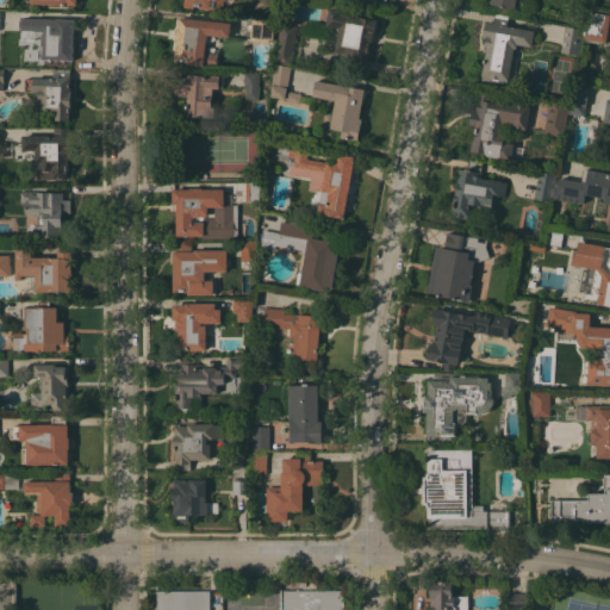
[(224,0),(222,12),(199,8),(200,6),(194,5),(193,8),(184,7),(185,0),(224,0)]
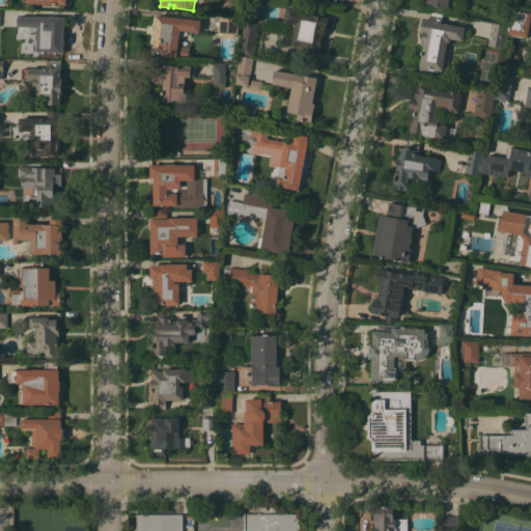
[(295,23),(284,20),(285,7),(298,8),(298,12),(328,17),(327,29),(325,29),(324,35),(322,35),(318,54),(317,54),(316,61),(304,59),(306,47),(291,45),(294,31),(295,23)]
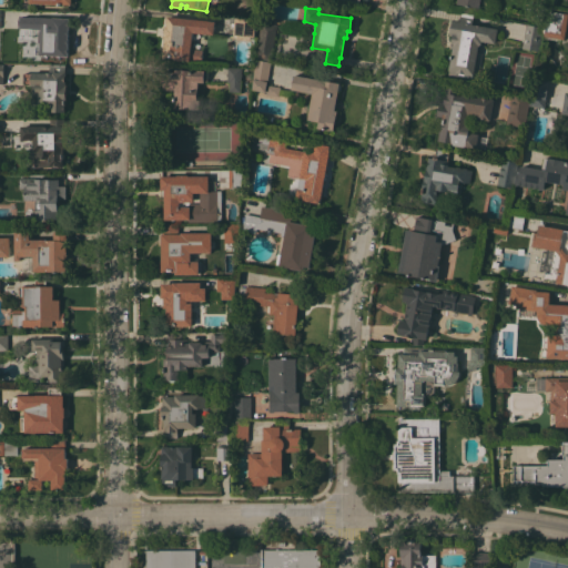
[(544,36),(545,32),(546,32),(550,8),(567,10),(567,24),(565,39),(544,36)]
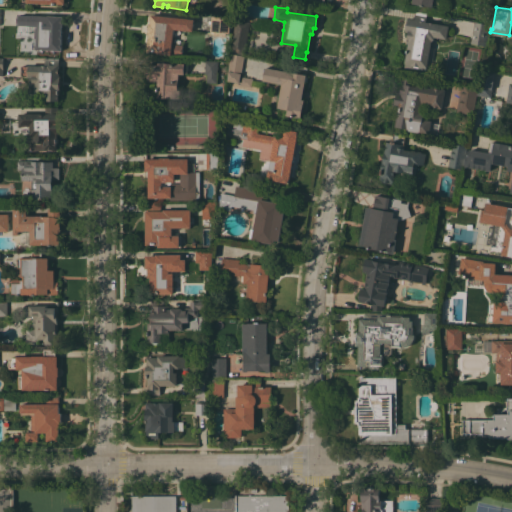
[(409,39),(407,39),(408,32),(405,31),(408,17),(414,19),(415,11),(427,13),(426,21),(449,25),(446,39),(434,37),(434,40),(431,40),(427,67),(426,67),(425,73),(404,69),(405,63),(405,62),(409,39)]
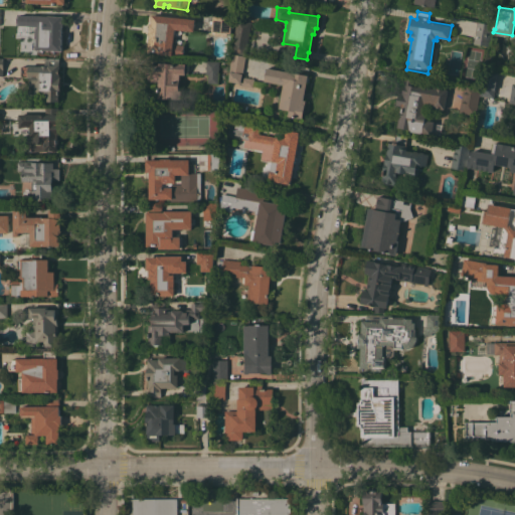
[(174,29),(173,43),(184,44),(182,56),(147,52),(149,34),(150,23),(151,23),(152,14),(195,19),(193,31),(186,30),(174,29)]
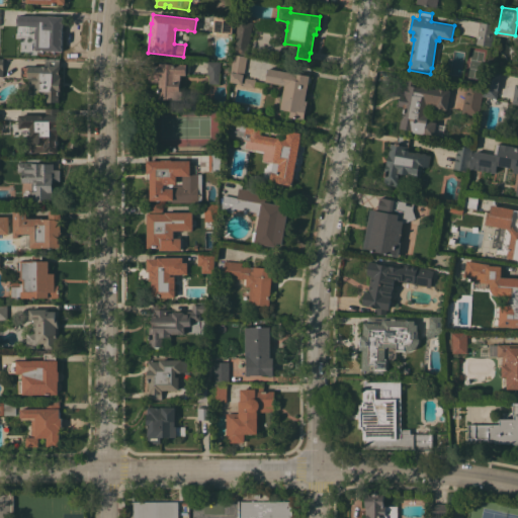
[(62,51),(36,51),(36,50),(28,50),(29,26),(16,25),(16,19),(26,19),(26,15),(63,16),(62,51)]
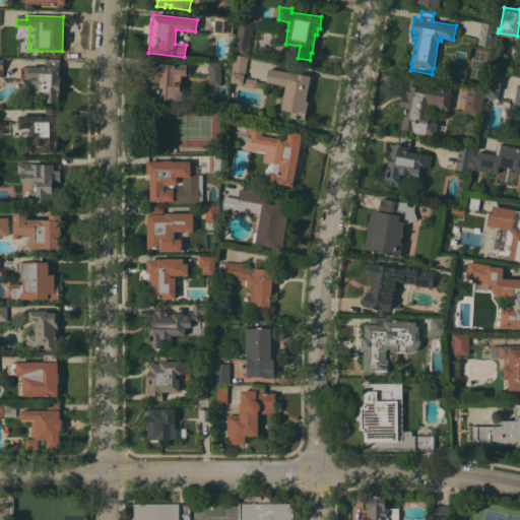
[(216,36),(217,33),(213,31),(214,27),(213,27),(215,16),(234,18),(234,21),(235,21),(234,30),(233,35),(230,34),(229,37),(216,36)]
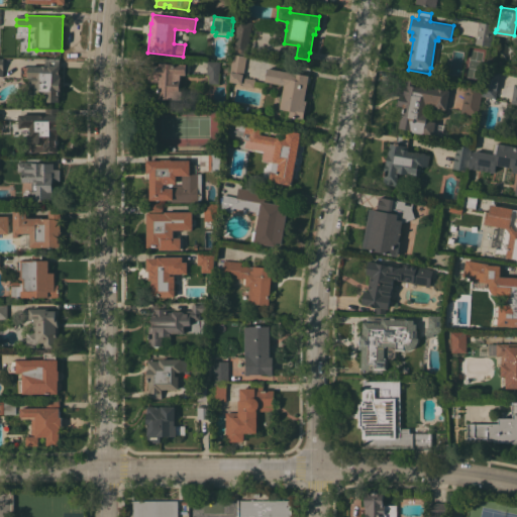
[(252,21),(251,25),(246,56),(232,53),(237,18),(252,21)]
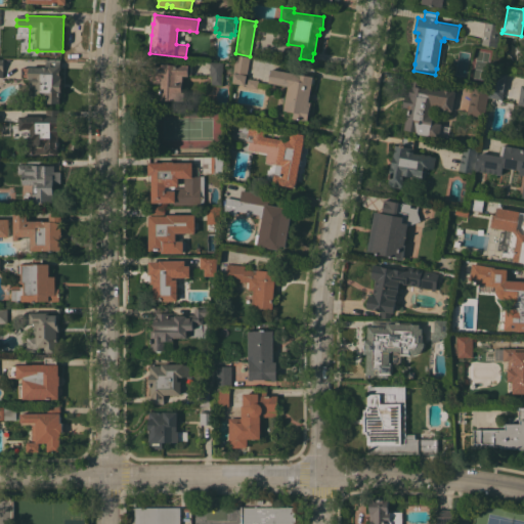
[(481,44),(485,23),(500,25),(496,47),(481,44)]
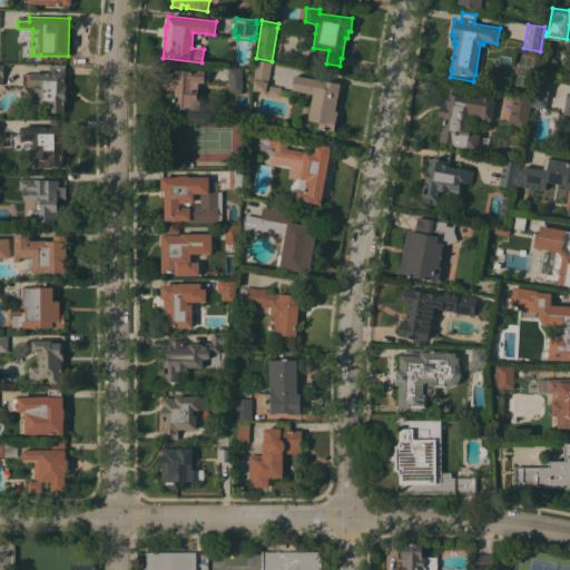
[(256,59),(272,61),(268,82),(267,82),(266,91),(253,89),(254,79),(254,78),(252,78),(256,59)]
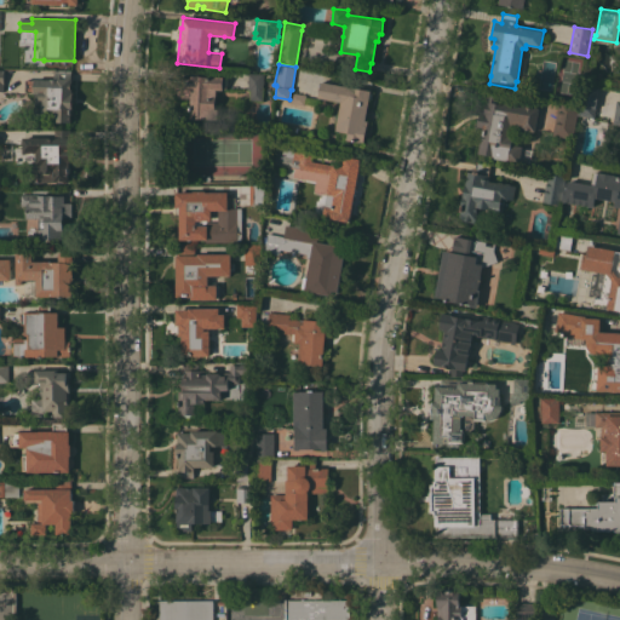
[(34,91),(26,91),(26,79),(34,80),(34,78),(53,79),(55,70),(70,70),(70,76),(72,78),(72,82),(72,89),(72,90),(73,90),(72,114),(70,113),(70,119),(70,121),(55,121),(55,114),(33,114),(34,91)]
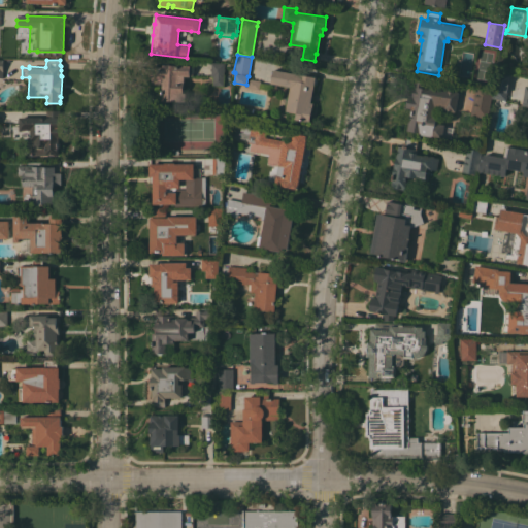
[(210,76),(211,63),(226,63),(226,76),(223,76),(223,86),(212,86),(212,76),(210,76)]
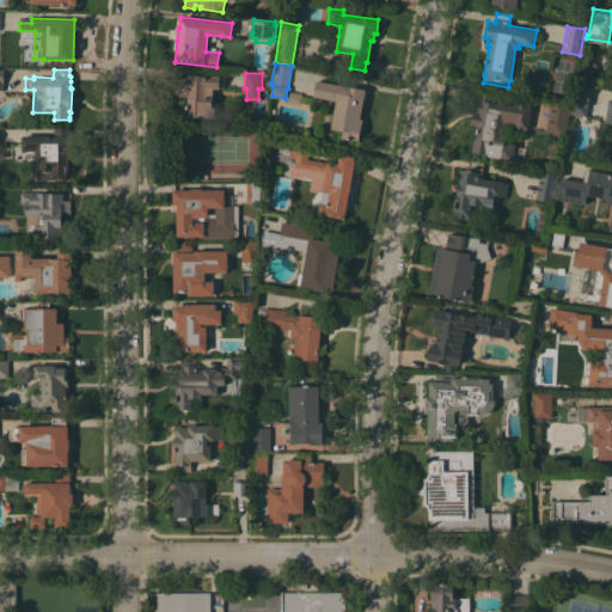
[(214,110),(214,120),(188,120),(188,96),(176,96),(176,90),(172,90),(172,77),(184,77),(188,77),(188,74),(204,74),(204,75),(220,75),(220,78),(222,78),(222,87),(220,87),(220,89),(213,89),(212,108),(214,110)]
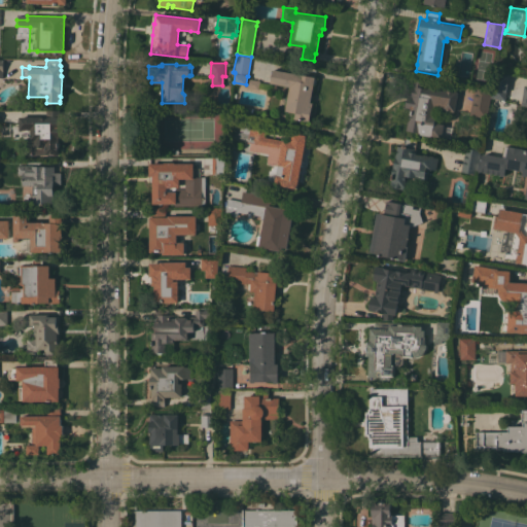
[(315,76),(312,92),(313,93),(312,100),(311,100),(310,102),(312,102),(309,120),(307,119),(307,121),(294,118),(295,112),(285,110),(284,111),(278,110),(280,97),(285,98),(286,91),(289,91),(289,86),(271,82),(273,69),(315,76)]
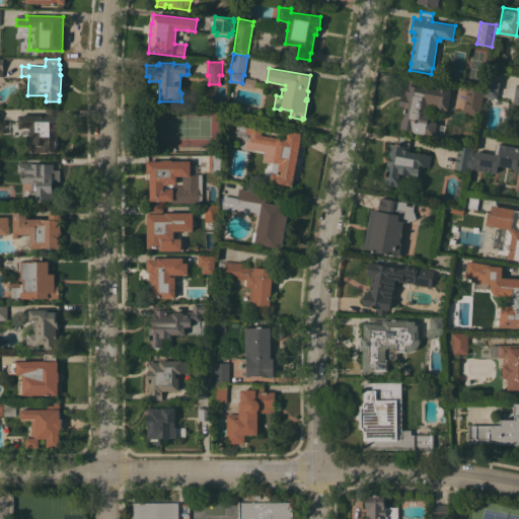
[(484,96),(489,70),(502,72),(497,98),(484,96)]
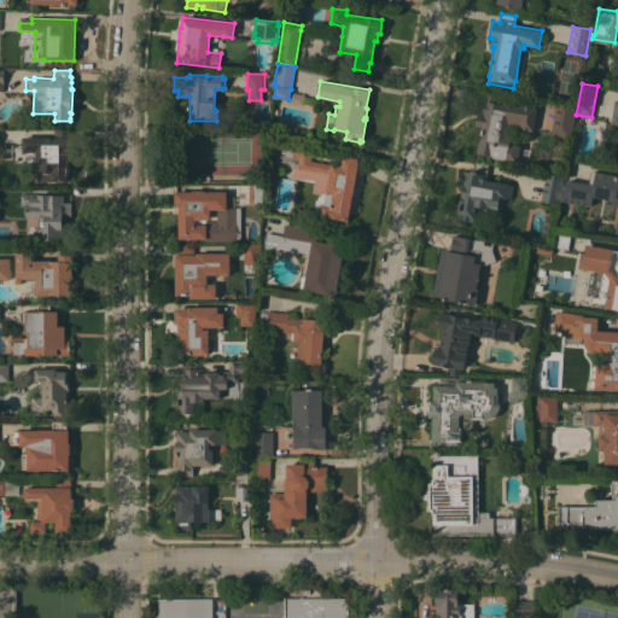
[(509,144),(520,145),(517,162),(493,157),(493,156),(476,152),(479,133),(473,132),(474,122),(476,122),(478,109),(481,109),(484,89),(500,92),(497,101),(519,105),(519,104),(536,106),(535,108),(537,109),(534,130),(531,129),(531,130),(528,130),(528,129),(524,128),(523,130),(513,129),(514,124),(509,124),(508,134),(512,134),(509,144)]
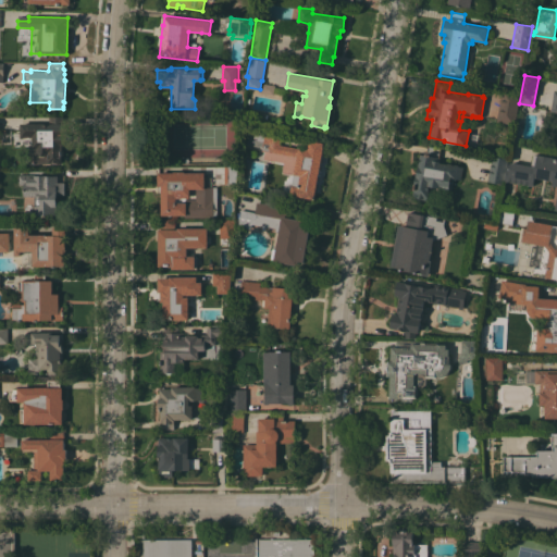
[(275,85),(273,95),(260,91),(262,83),(275,85)]
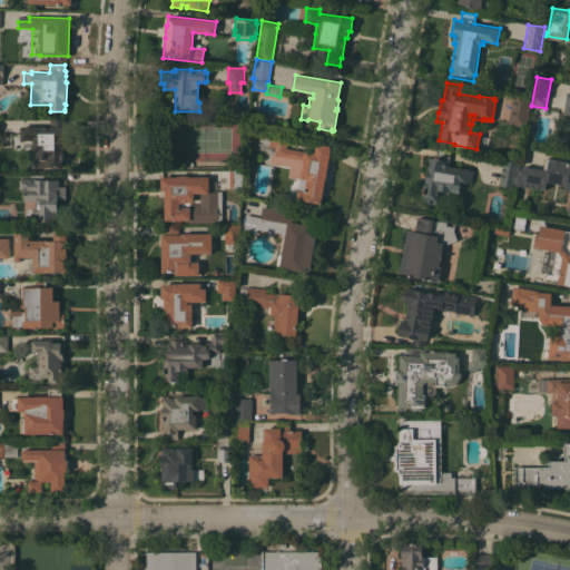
[(527,127),(508,125),(513,91),(532,95),(527,127)]
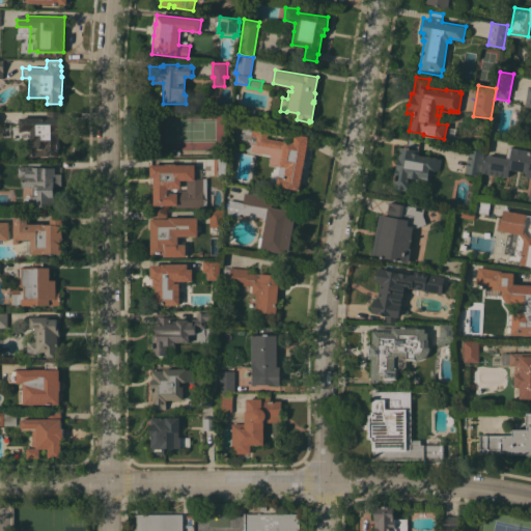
[(530,86),(529,86),(525,86),(525,92),(522,105),(524,105),(530,105),(530,86)]
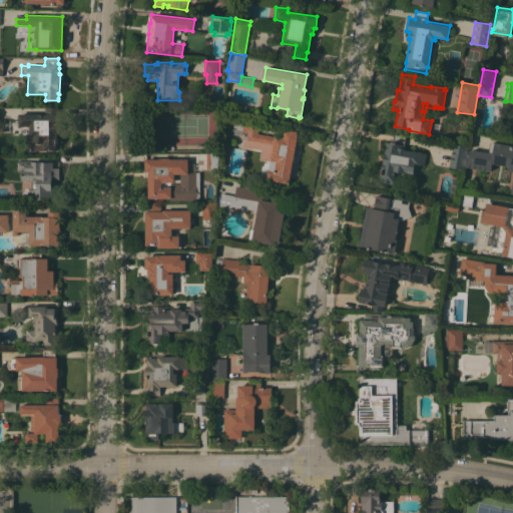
[(45,107),(57,107),(57,134),(56,134),(56,146),(57,146),(57,150),(52,150),(52,149),(48,149),(45,149),(45,150),(25,150),(25,134),(29,134),(29,126),(22,126),(18,126),(18,113),(45,112),(45,107)]
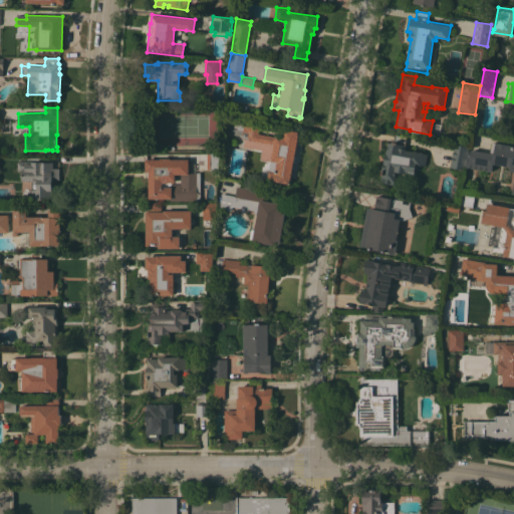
[(244,146),(245,140),(241,139),(242,136),(233,134),(236,117),(260,121),(258,134),(276,137),(276,136),(284,138),(285,130),(298,132),(297,136),(298,136),(290,184),(268,180),(271,161),(261,159),(263,149),(244,146)]
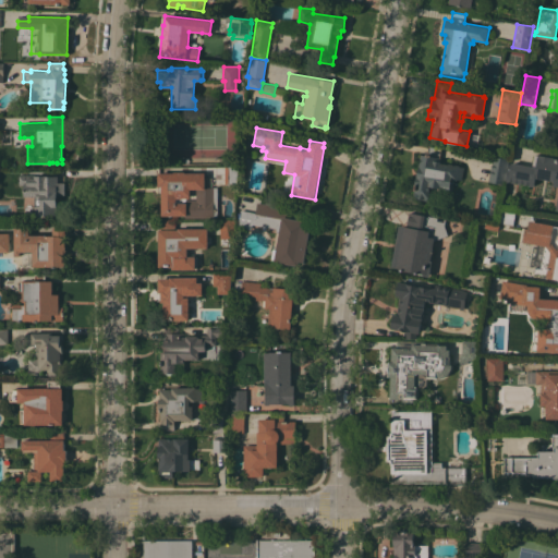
[(429,185),(428,190),(429,191),(428,197),(427,197),(427,201),(413,198),(414,195),(413,195),(414,190),(420,161),(421,158),(420,158),(421,154),(426,155),(428,145),(441,147),(439,157),(440,157),(439,162),(448,164),(448,162),(452,164),(452,165),(455,165),(455,164),(459,165),(459,166),(463,167),(461,180),(451,179),(449,190),(429,185)]
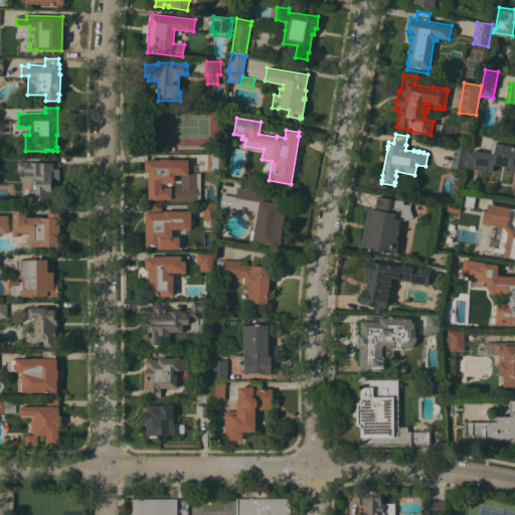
[(514,193),(513,193),(514,182),(514,171),(510,171),(511,166),(493,163),(492,171),(487,170),(488,169),(485,169),(485,170),(482,169),(483,168),(480,168),(480,169),(477,169),(477,167),(475,167),(474,168),(472,168),(472,167),(469,166),(469,167),(467,167),(469,156),(471,156),(472,150),(494,154),(494,153),(491,152),(493,142),(496,143),(496,142),(510,144),(509,145),(514,146),(514,193)]
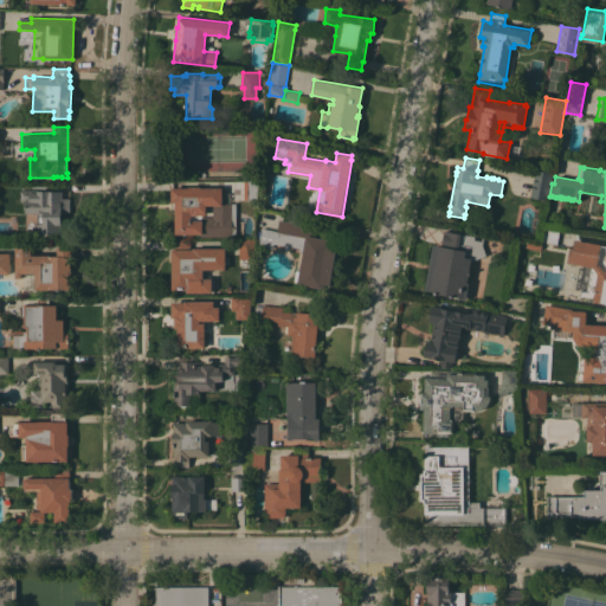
[(535,169),(552,173),(547,199),(530,197),(535,169)]
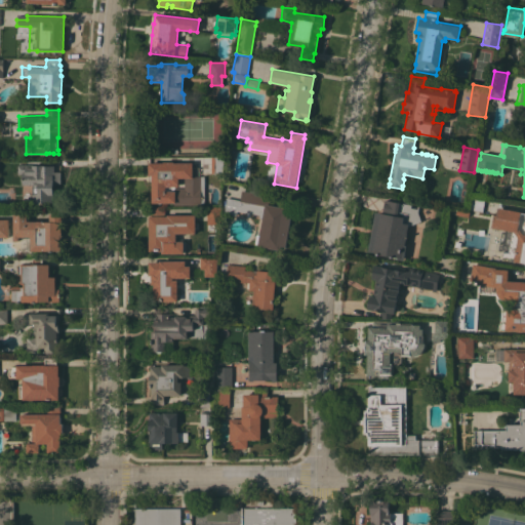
[(211,157),(224,157),(224,172),(211,172),(211,157)]
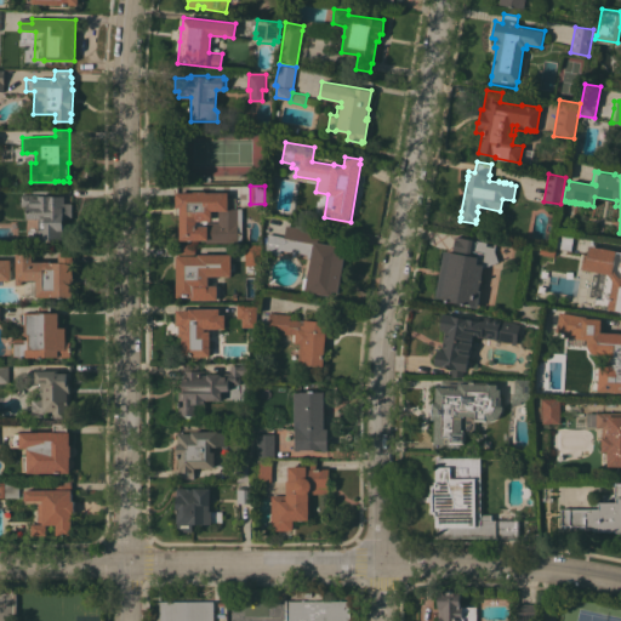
[(205,239),(180,239),(180,215),(177,215),(177,208),(176,208),(176,192),(193,192),(193,191),(206,191),(206,192),(227,192),(227,198),(237,198),(237,209),(241,209),(243,241),(206,243),(205,239)]
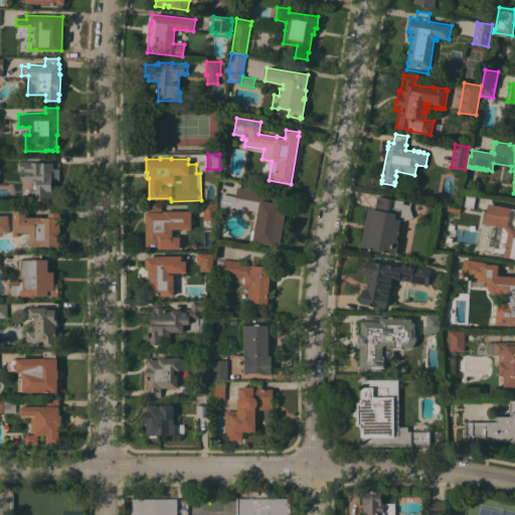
[(53,162),(53,168),(59,168),(59,179),(51,179),(51,190),(52,190),(51,199),(31,199),(31,189),(32,189),(32,181),(21,181),(22,170),(16,170),(17,161),(53,162)]
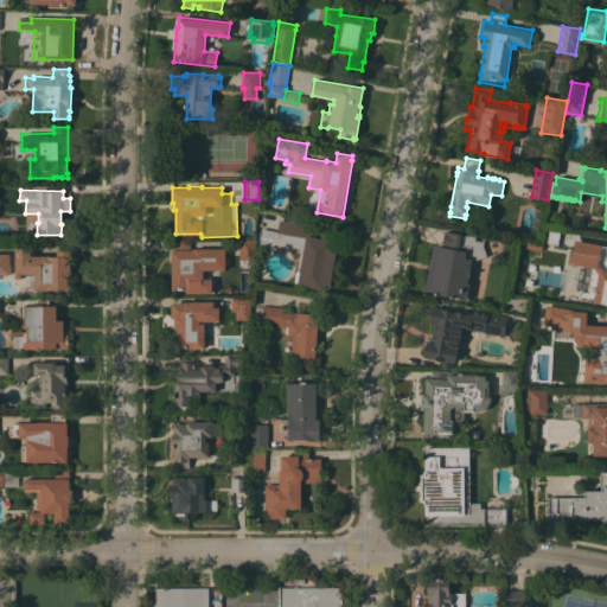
[(331,285),(325,285),(325,288),(294,282),(296,270),(300,272),(300,268),(298,268),(300,251),(304,253),(304,249),(274,243),(273,249),(259,247),(262,228),(278,231),(280,221),(286,222),(287,215),(312,219),(311,227),(318,228),(317,237),(333,241),(332,246),(338,247),(331,285)]
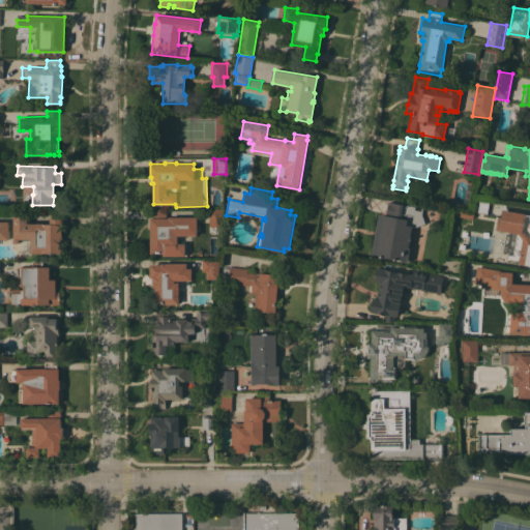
[(475,198),(490,200),(487,213),(473,211),(475,198)]
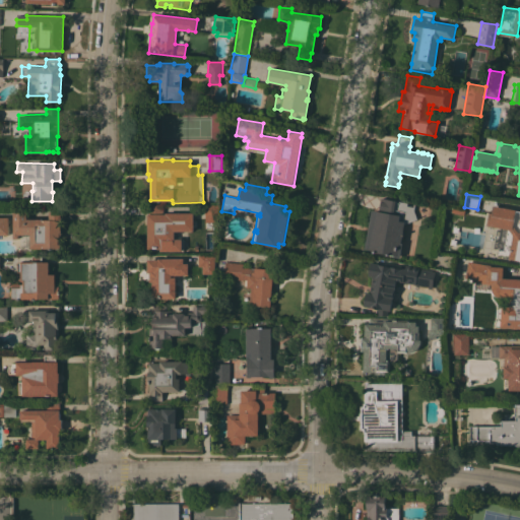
[(372,209),(379,210),(381,197),(395,200),(407,202),(407,204),(413,205),(413,204),(415,204),(414,210),(417,219),(404,224),(401,243),(402,243),(400,257),(394,256),(374,252),(374,250),(365,249),(372,209)]
